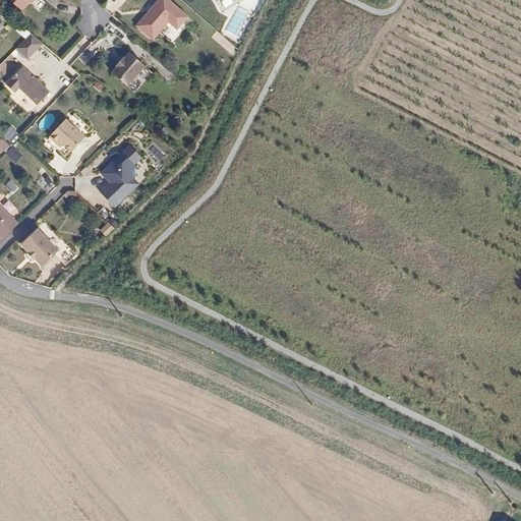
[(5,0),(20,13),(27,5),(29,6),(34,0),(5,0)]
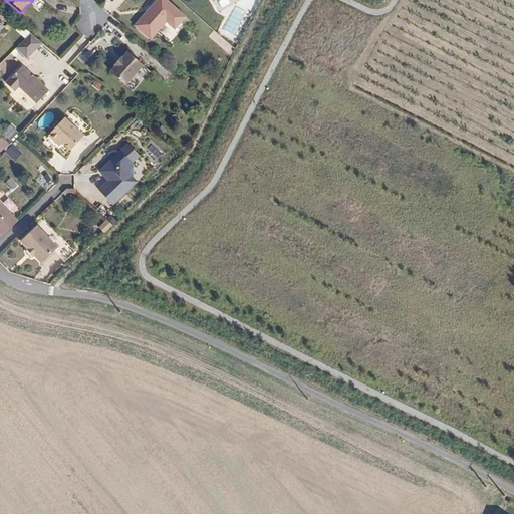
[(164,0),(157,0),(134,27),(150,41),(166,23),(174,31),(185,18),(164,0)]
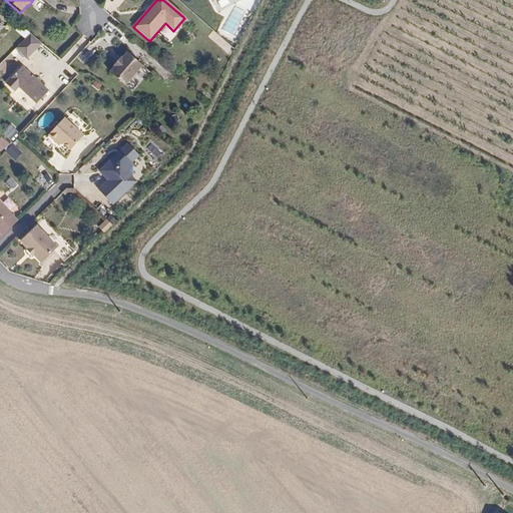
[(30,35),(16,49),(27,60),(42,45),(30,35)]
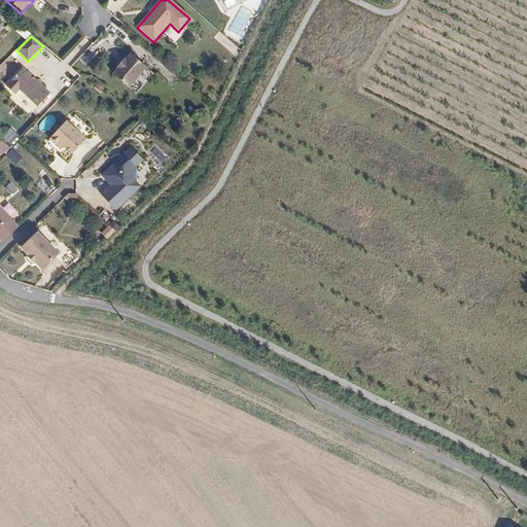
[(112,75),(128,89),(145,69),(130,56),(125,62),(124,61),(116,69),(117,70),(112,75)]
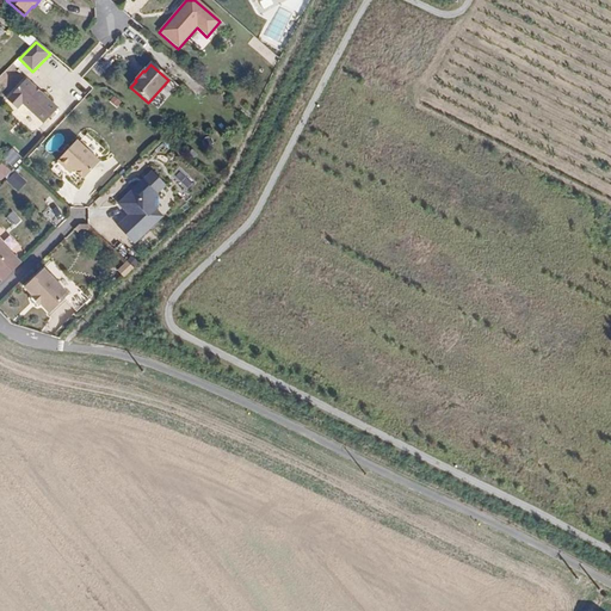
[(55,110),(24,80),(5,100),(14,110),(19,104),(41,124),(55,110)]
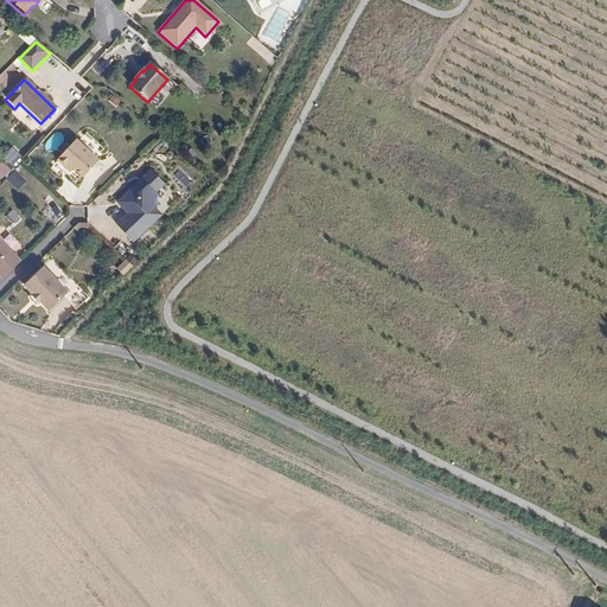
[(83,179),(98,163),(76,140),(57,161),(65,170),(69,165),(83,179)]
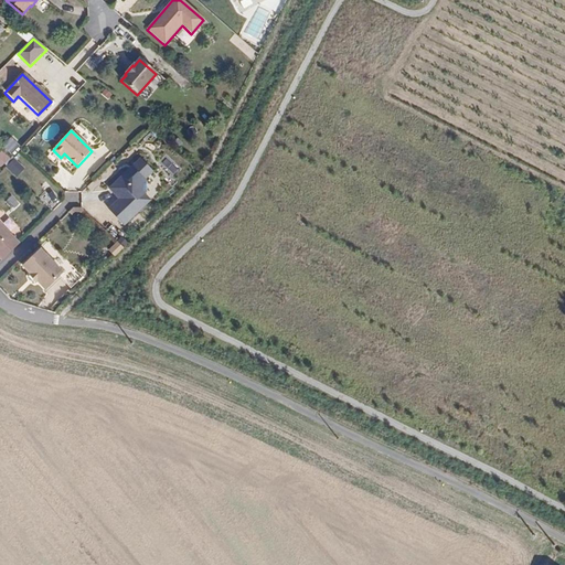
[(12,155),(21,146),(12,137),(3,146),(12,155)]
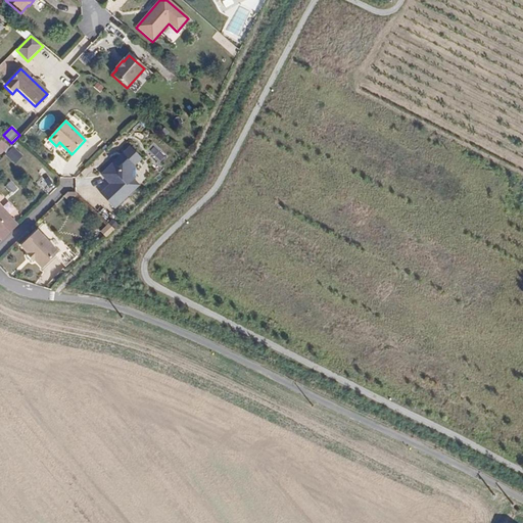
[(0,151),(3,154),(9,145),(1,138),(0,139),(0,151)]
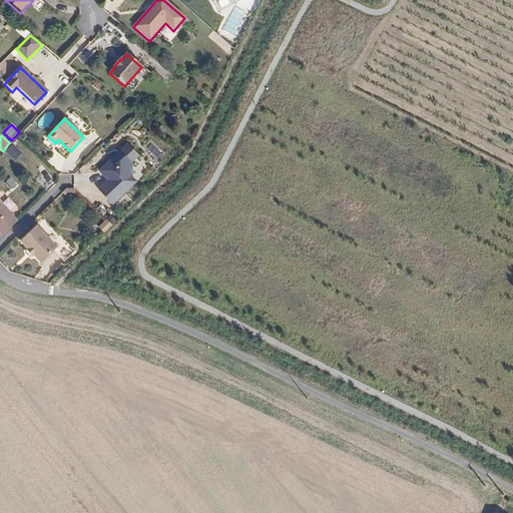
[(15,160),(23,152),(13,142),(5,151),(15,160)]
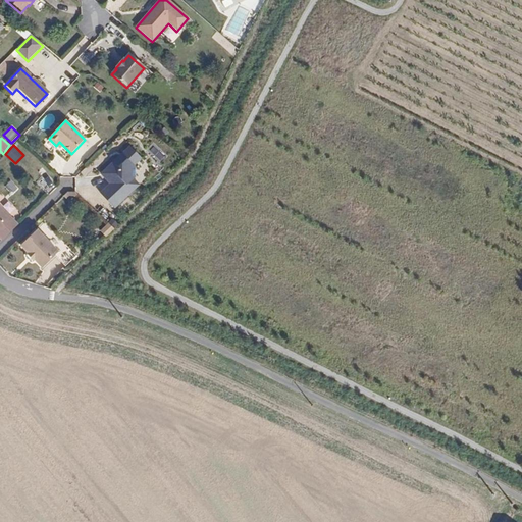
[(108,183),(98,194),(113,207),(137,183),(131,177),(133,175),(131,167),(128,165),(138,155),(126,145),(99,173),(108,183)]
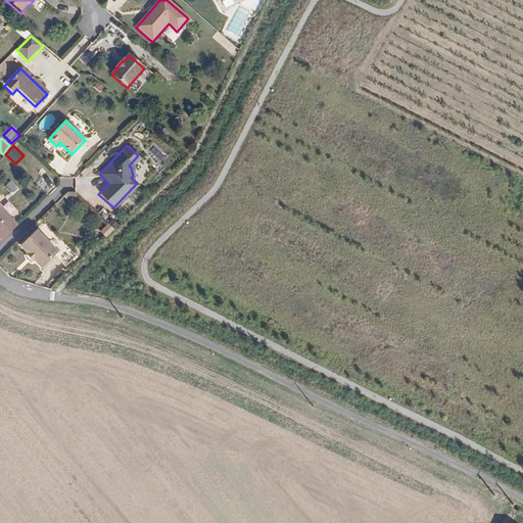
[(13,180),(5,184),(10,194),(18,190),(13,180)]
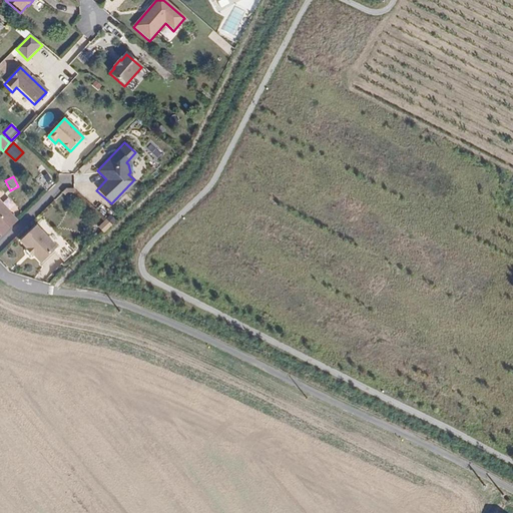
[(16,220),(0,202),(0,234),(1,235),(16,220)]
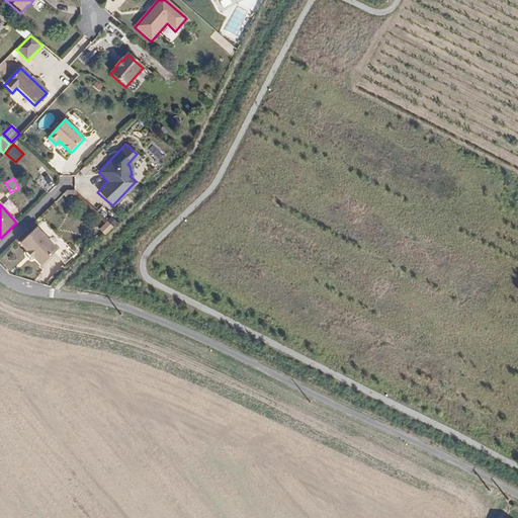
[(64,264),(74,254),(42,221),(19,243),(27,251),(26,252),(32,258),(32,257),(40,265),(53,253),(64,264)]
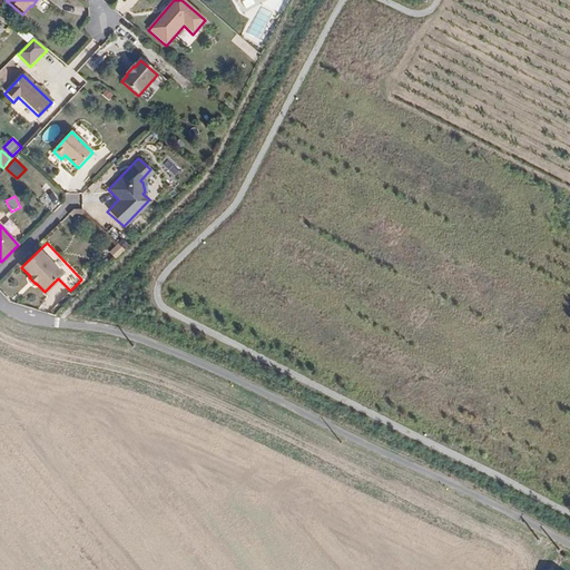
[(117,258),(126,249),(119,243),(110,251),(117,258)]
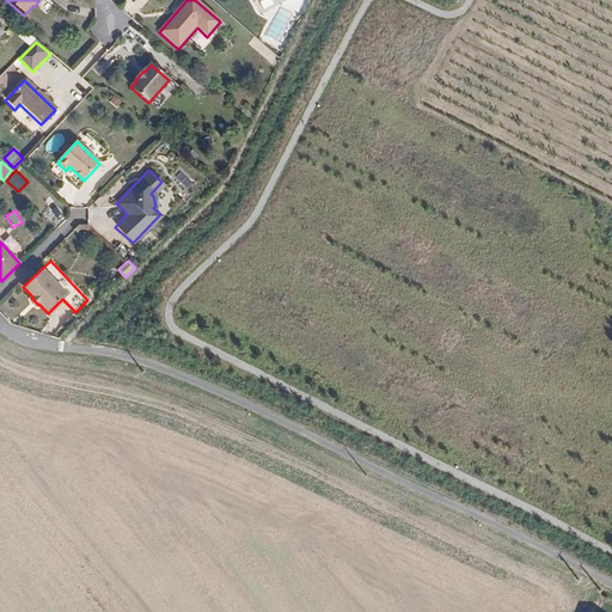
All buildings are outlined.
